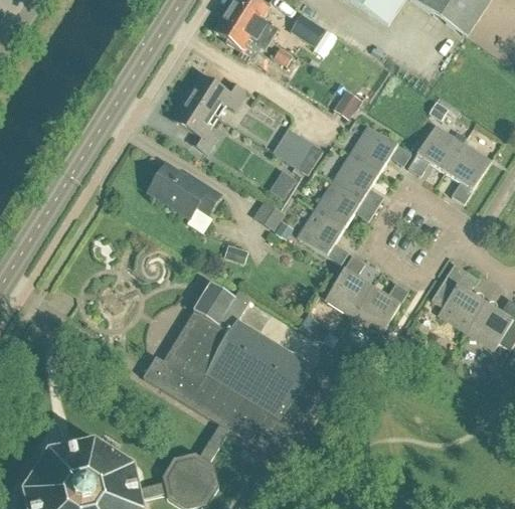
[(226,10),(272,37),(277,28),(261,18),(269,4),(263,0),(232,0),(232,1),(226,10)]
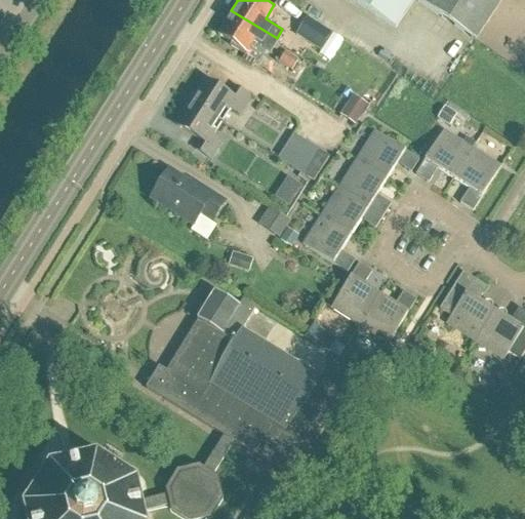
[(357,0),(394,25),(411,0),(422,0),(476,36),(499,0),(357,0)]
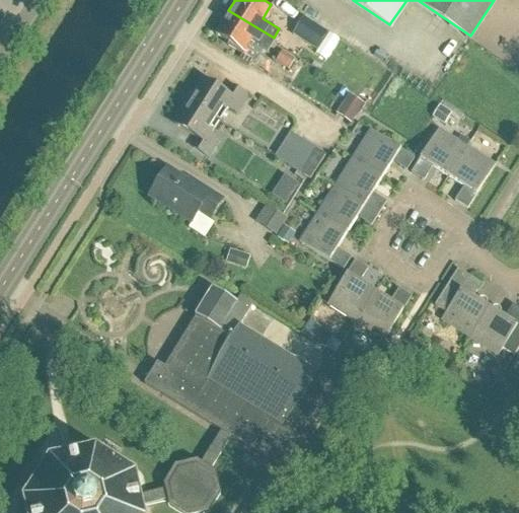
[(268,48),(274,38),(228,10),(222,19),(220,19),(216,26),(217,28),(215,30),(229,40),(227,42),(242,51),(250,37),(268,48)]
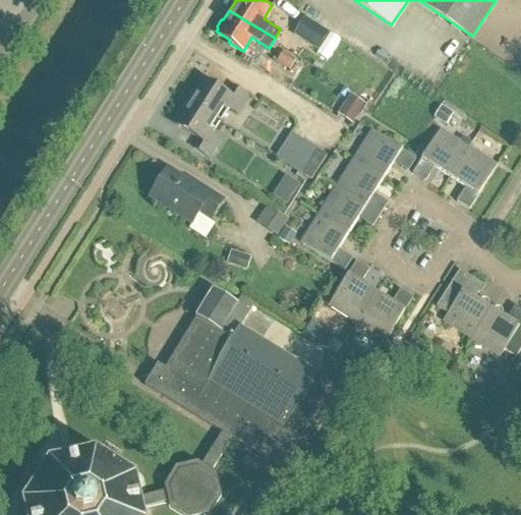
[(317,48),(324,38),(330,29),(319,22),(304,13),(299,22),(293,33),(317,48)]
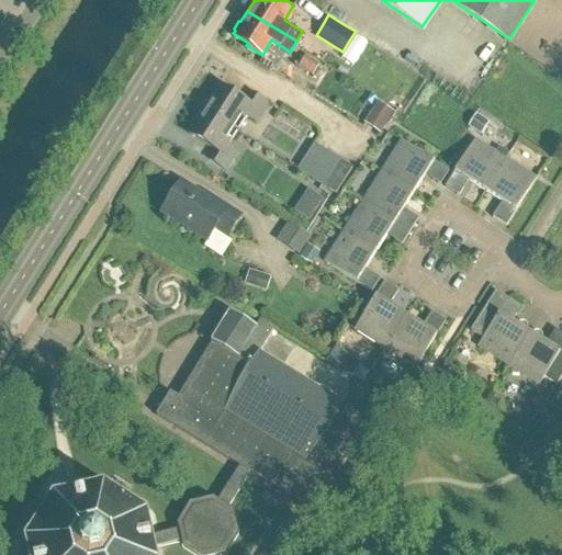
[(312,71),(319,59),(305,51),(298,63),(312,71)]
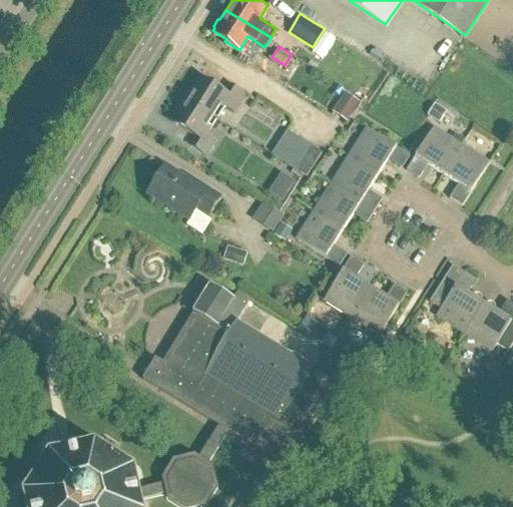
[(186,96),(216,115),(224,102),(233,108),(244,91),(228,82),(223,90),(199,74),(186,96)]
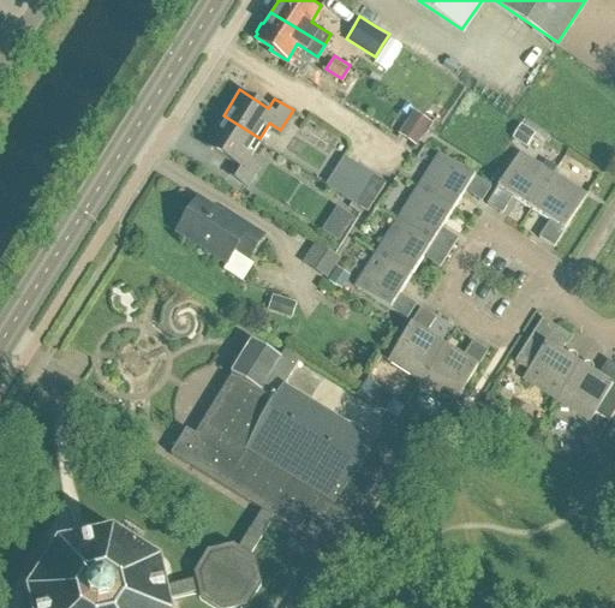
[(416,107),(402,127),(418,137),(431,117),(416,107)]
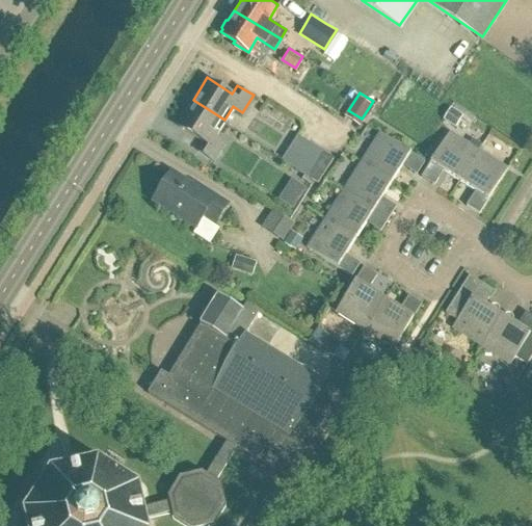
[(215,134),(224,120),(193,100),(178,123),(203,139),(197,149),(213,158),(224,140),(215,134)]
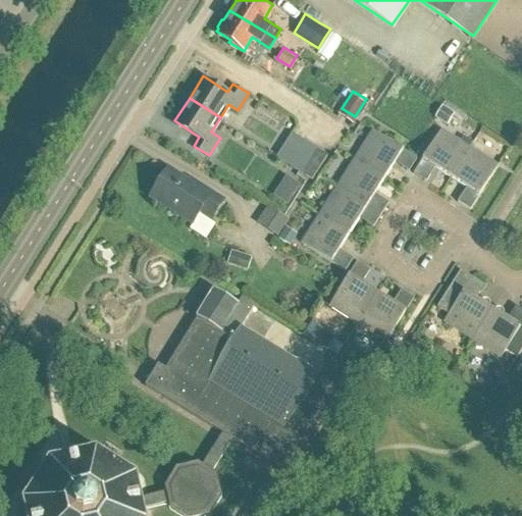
[(441,102),(434,112),(447,120),(454,109),(441,102)]
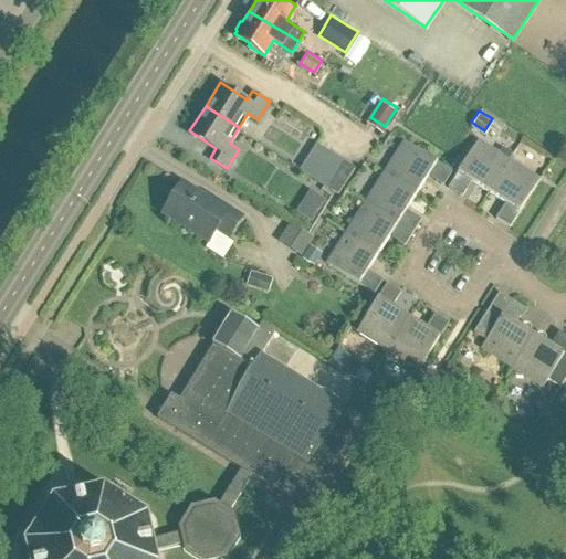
[(386,167),(418,188),(429,171),(443,181),(452,167),(405,136),(386,167)]
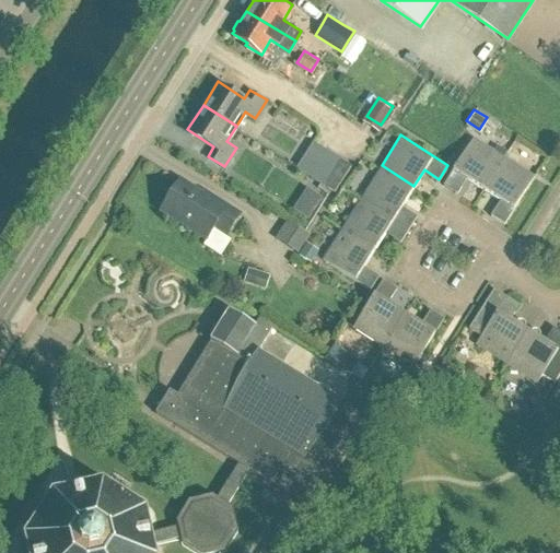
[(504,154),(508,149),(497,142),(493,146),(474,134),(444,181),(457,190),(467,175),(483,186),(504,154)]
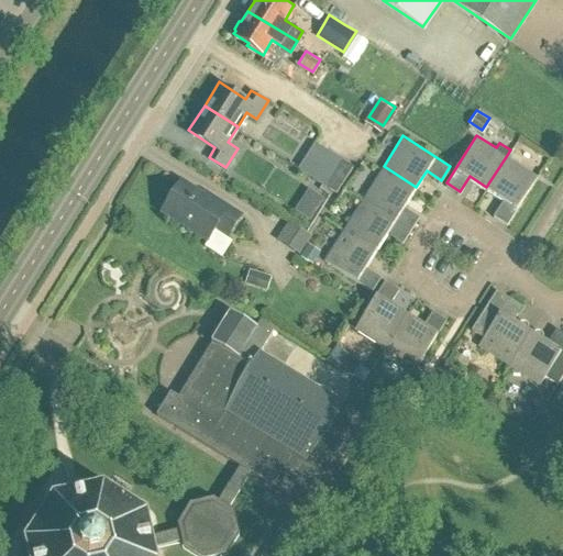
[(335,190),(353,165),(315,140),(298,165),(335,190)]
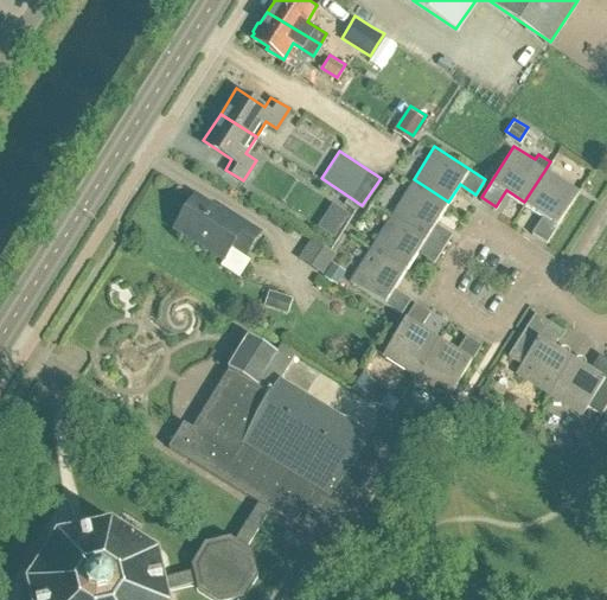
[(547,167),(524,202),(542,214),(532,229),(548,238),(580,187),(547,167)]
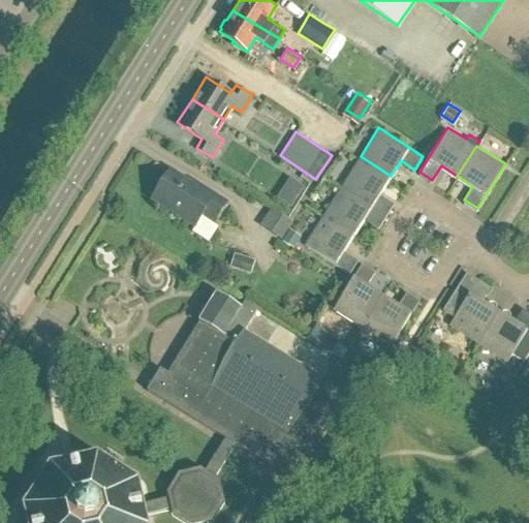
[(380,191),(391,176),(361,156),(342,184),(386,213),(395,201),(380,191)]
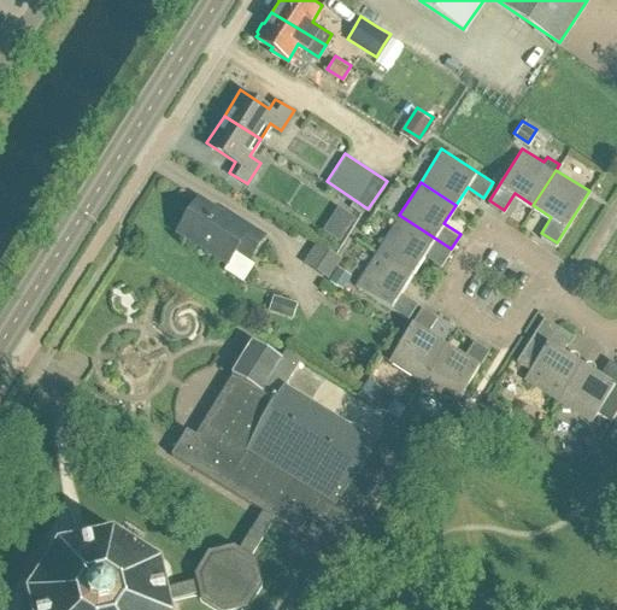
[(231,216),(198,194),(176,229),(228,262),(236,248),(250,256),(264,232),(234,212),(231,216)]
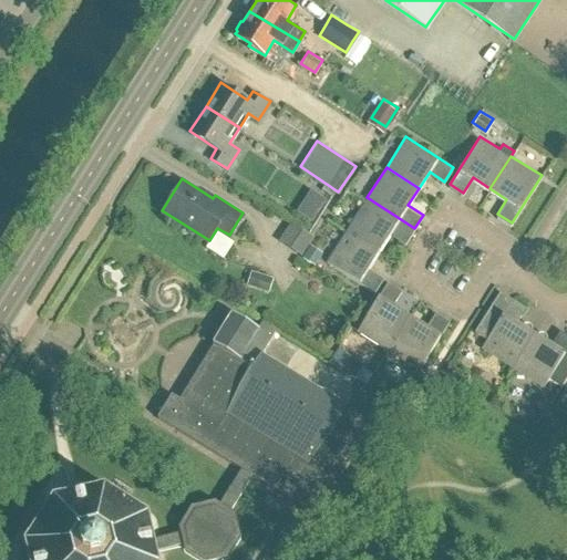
[(406,241),(414,228),(367,197),(348,228),(381,249),(391,231),(406,241)]
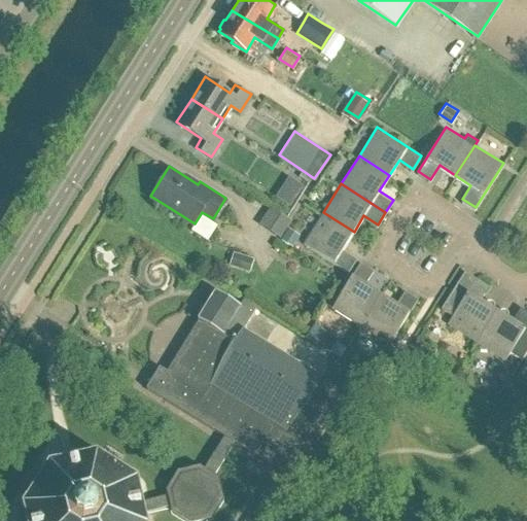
[(272,206),(260,220),(274,232),(285,217),(272,206)]
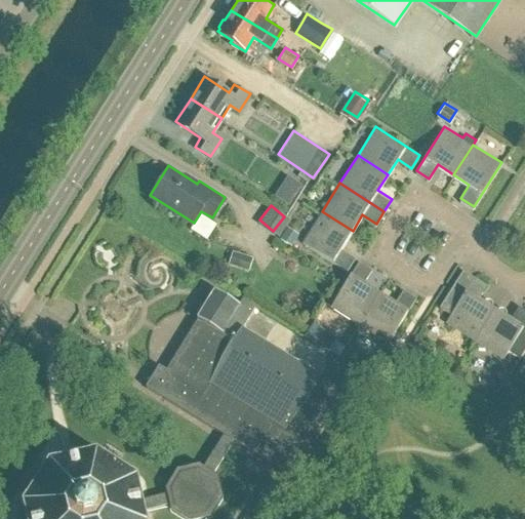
[(342,246),(353,231),(322,211),(304,239),(349,268),(356,254),(342,246)]
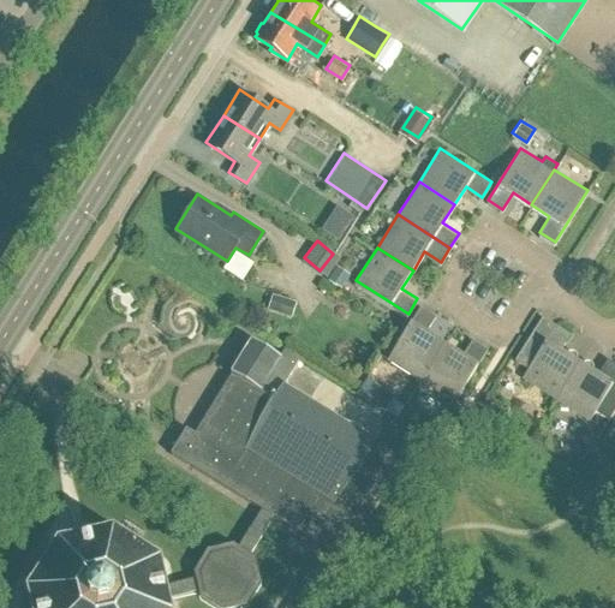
[(339,263),(330,276),(341,284),(350,272),(339,263)]
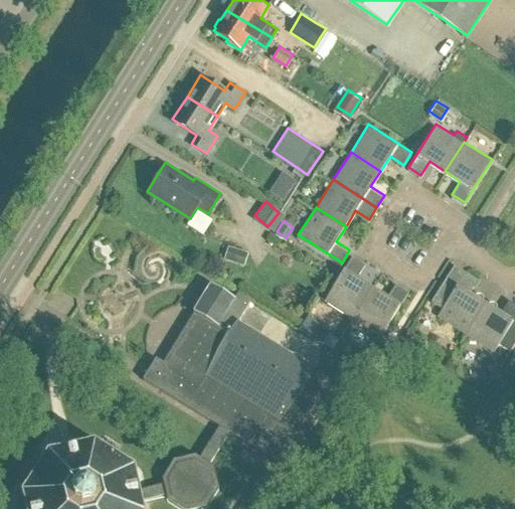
[(238,247),(234,261),(243,264),(247,250),(238,247)]
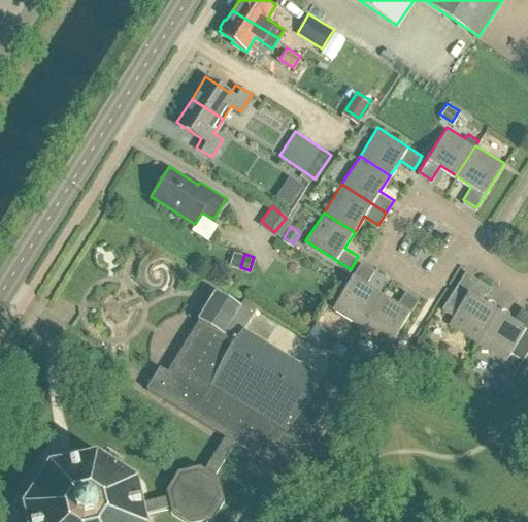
[(363,322),(383,292),(366,282),(375,268),(362,260),(334,304),(363,322)]
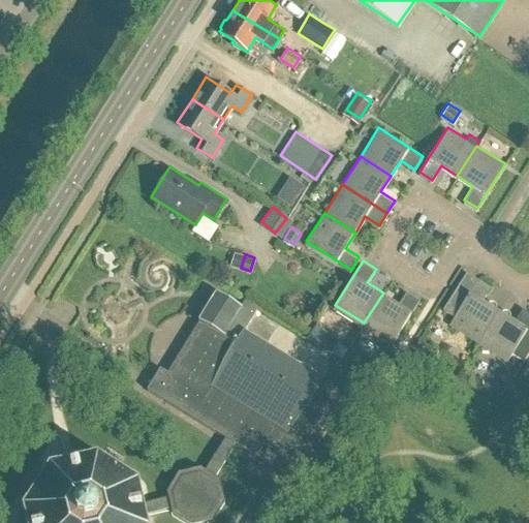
[(479,339),(499,308),(483,298),(492,284),(467,269),(444,306),(456,313),(450,320),(479,339)]
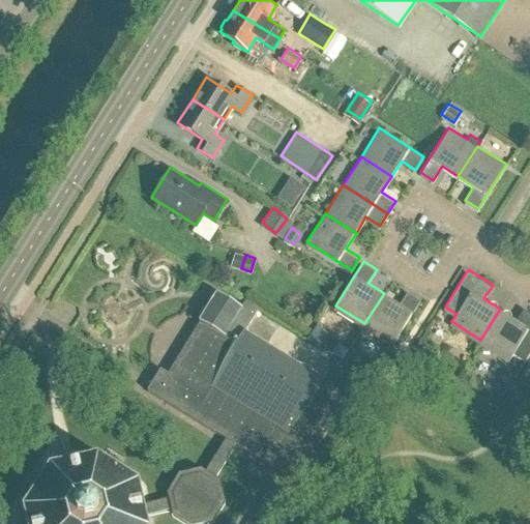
[(384,293),(364,323),(393,342),(421,297),(408,289),(400,303),(384,293)]
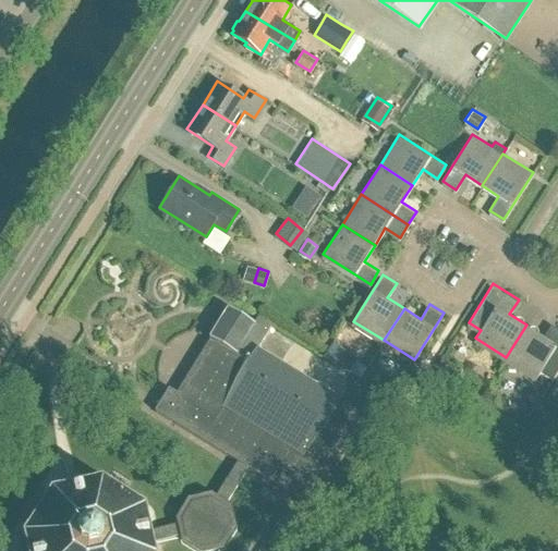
[(233,354),(243,339),(246,333),(259,341),(271,322),(257,314),(253,321),(227,306),(208,338),(231,352),(233,354)]
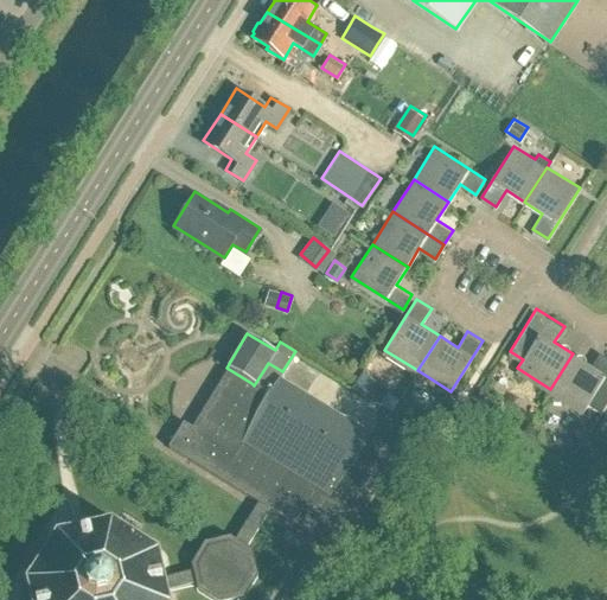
[(606,401),(606,353),(601,350),(590,365),(573,353),(550,389),(583,409),(588,401),(601,409),(606,401)]
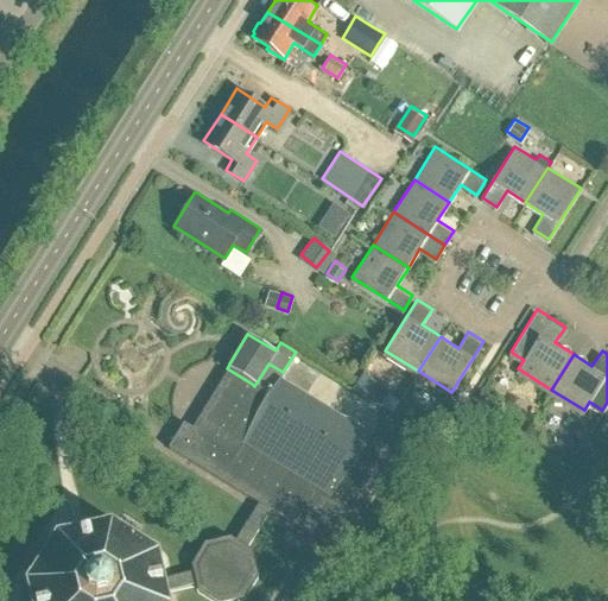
[(268,506),(334,548),(394,450),(369,435),(371,434),(280,378),(283,372),(268,364),(265,369),(254,386),(252,384),(229,369),(192,428),(184,422),(170,444),(257,499),(236,536),(232,533),(204,541),(192,555),(192,569),(168,574),(170,589),(196,583),(197,589),(217,600),(221,600),(246,595),(259,571),(253,546),(248,544),(268,506)]
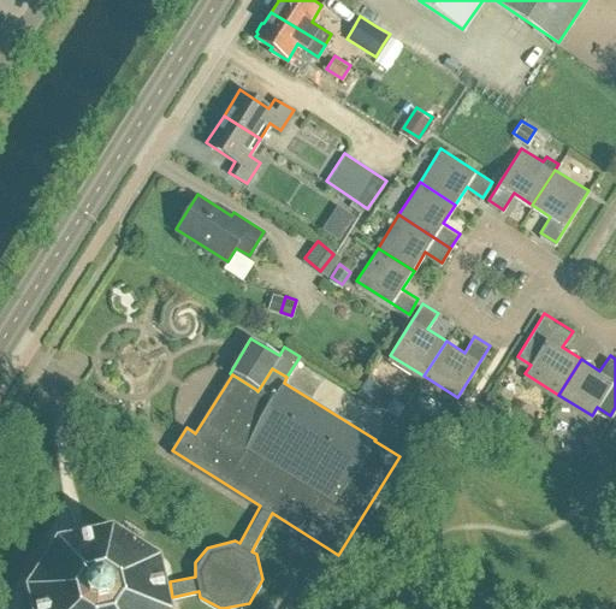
[(381,383),(367,373),(359,386),(373,396),(381,383)]
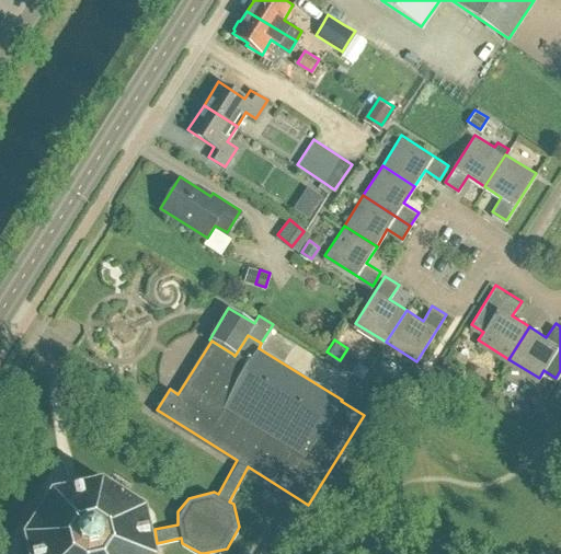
[(457,370),(461,362),(449,356),(445,362),(457,370)]
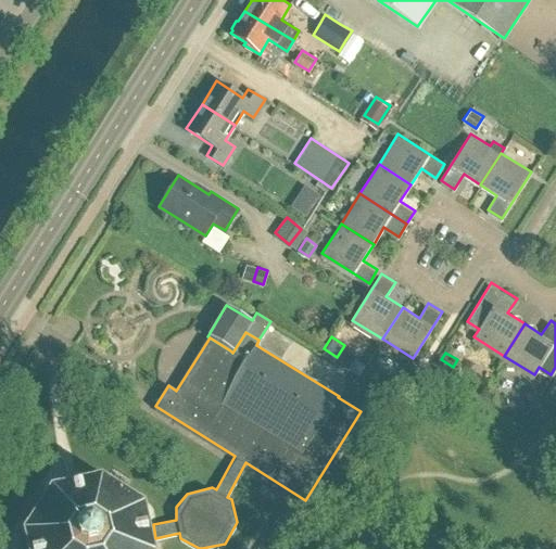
[(526,412),(530,406),(519,399),(516,407),(526,412)]
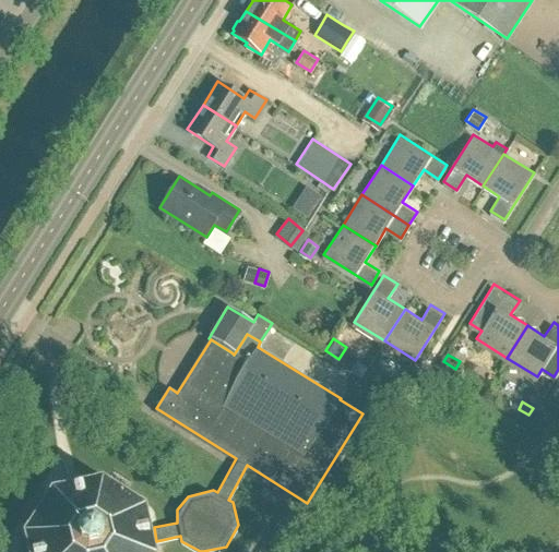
[(156,551),(158,550),(156,541),(154,527),(147,501),(106,474),(56,484),(30,527),(34,551),(156,551)]
